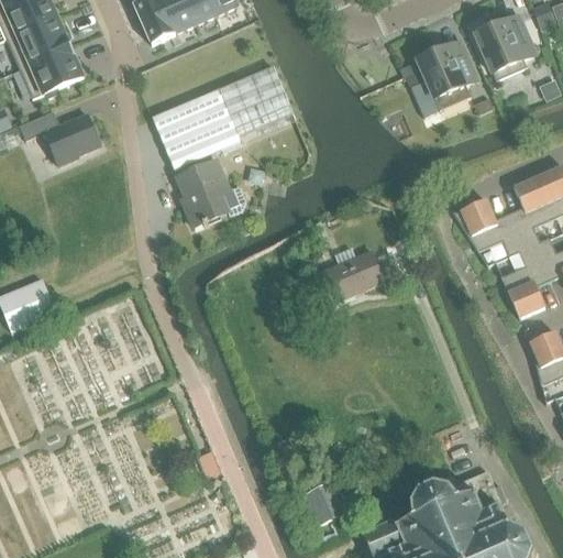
[(15,0),(0,7),(0,24),(7,39),(57,17),(51,0),(15,0)]
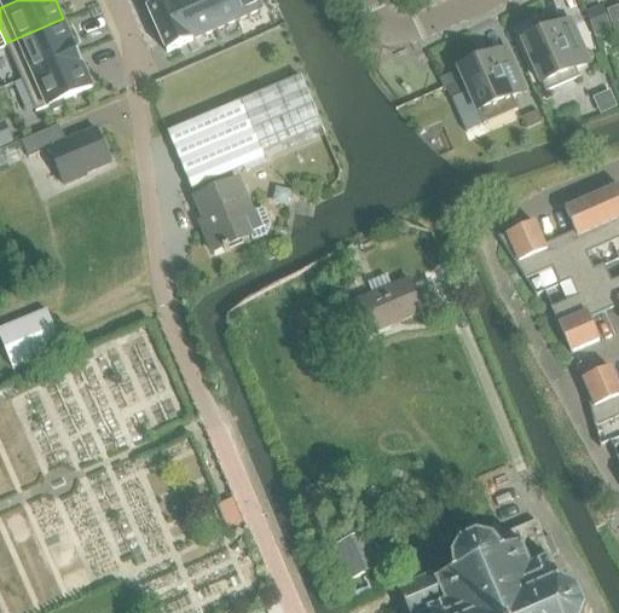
[(149,0),(146,1),(167,47),(191,36),(174,0),(149,0)]
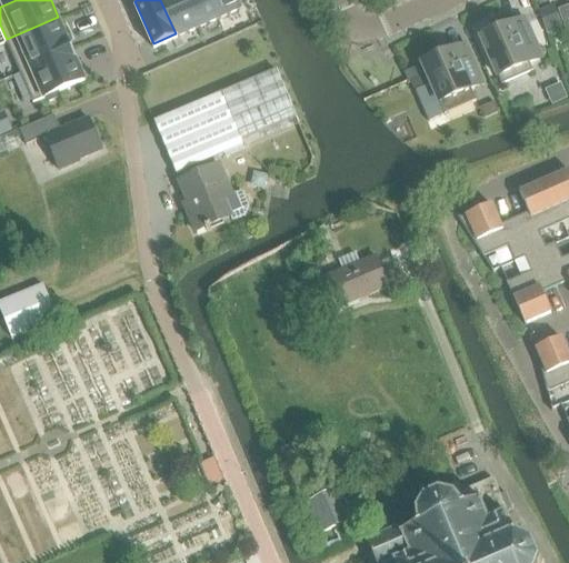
[(160,0),(176,33),(197,24),(185,0),(160,0)]
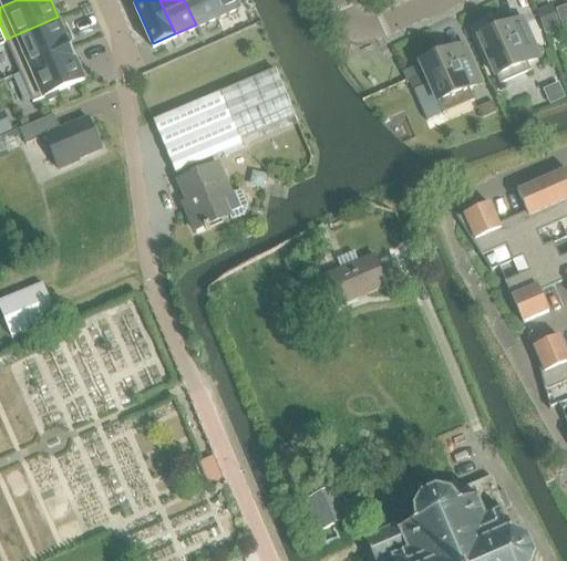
[(184,0),(196,24),(216,16),(208,0),(184,0)]
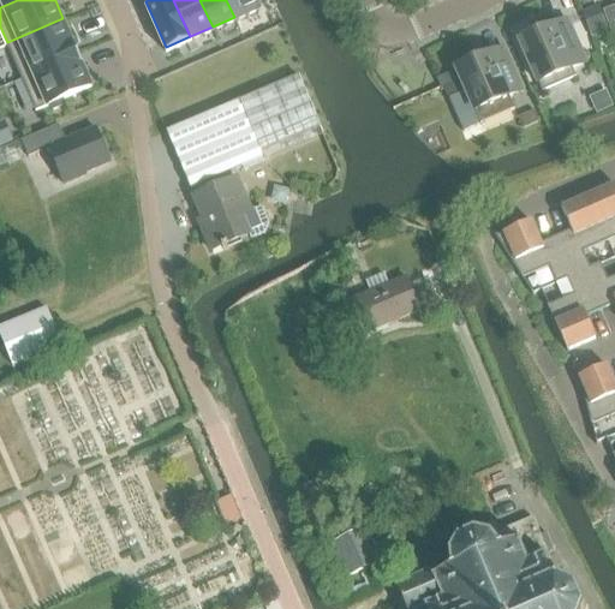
[(226,0),(234,17),(258,6),(255,0),(226,0)]
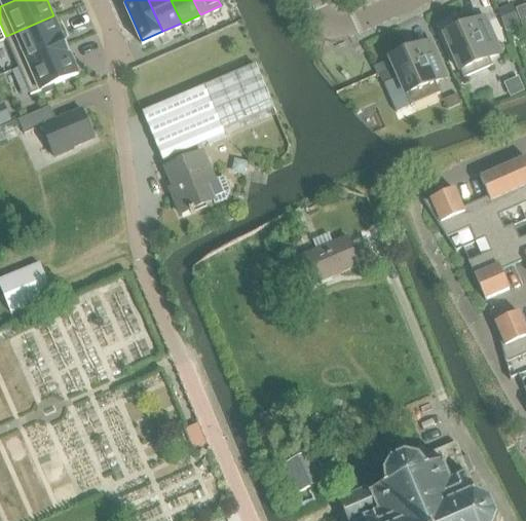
[(525,0),(516,5),(523,26),(525,24),(525,0)]
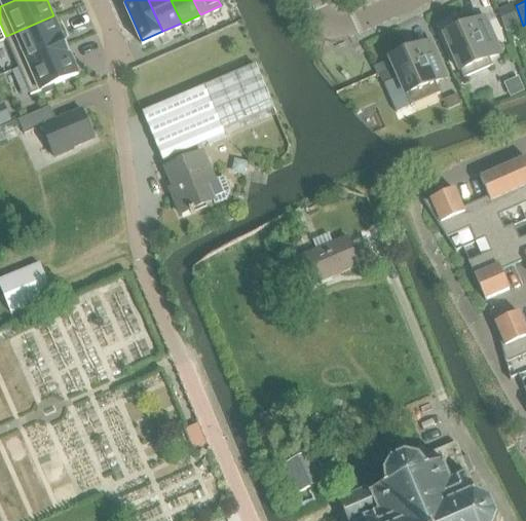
[(501,49),(485,13),(484,14),(486,19),(464,28),(462,24),(445,32),(463,75),(492,62),(489,54),(501,49)]
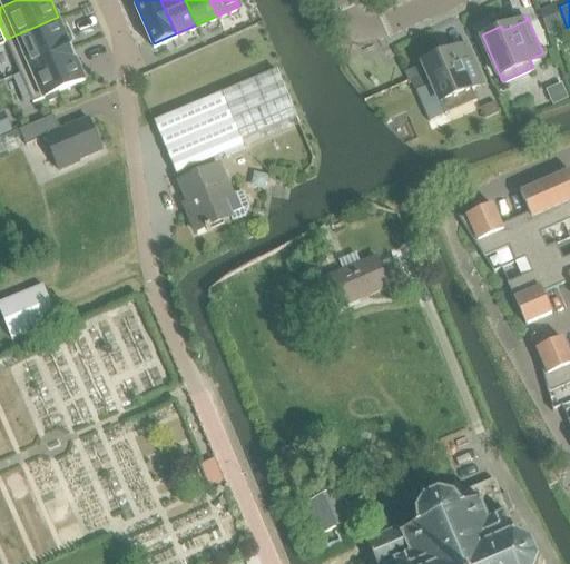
[(58,17),(7,39),(19,69),(21,68),(71,46),(67,36),(58,17)]
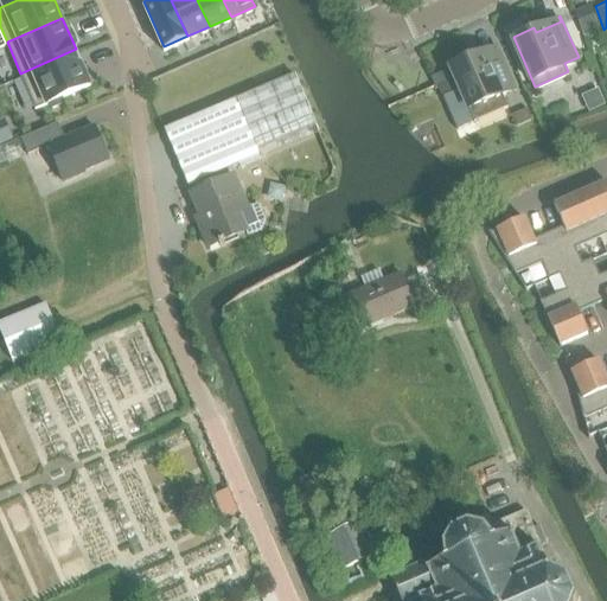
[(472,55),(451,64),(474,119),(508,103),(502,90),(516,84),(498,43),(496,44),(498,50),(474,61),(472,55)]
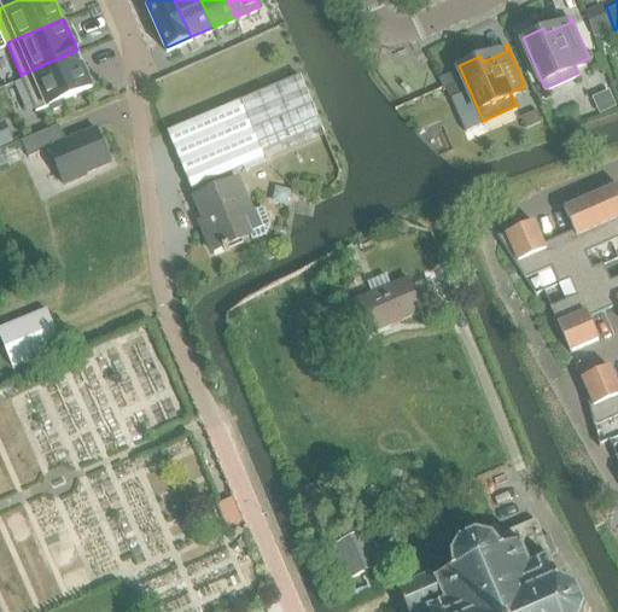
[(23,74),(21,75),(35,108),(51,102),(53,106),(65,100),(63,95),(92,83),(82,60),(77,50),(23,74)]
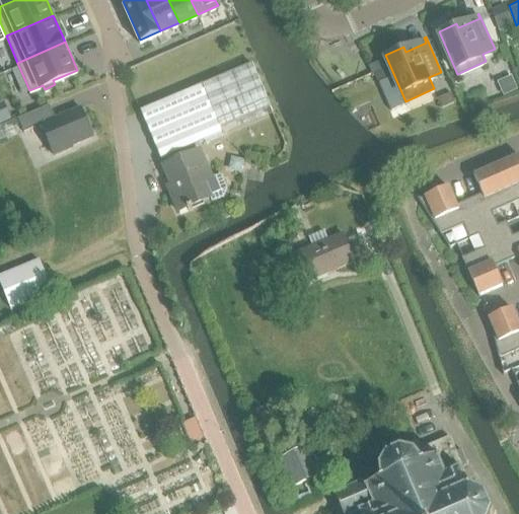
[(372,72),(374,71),(385,66),(381,56),(368,62),(372,70),(372,72)]
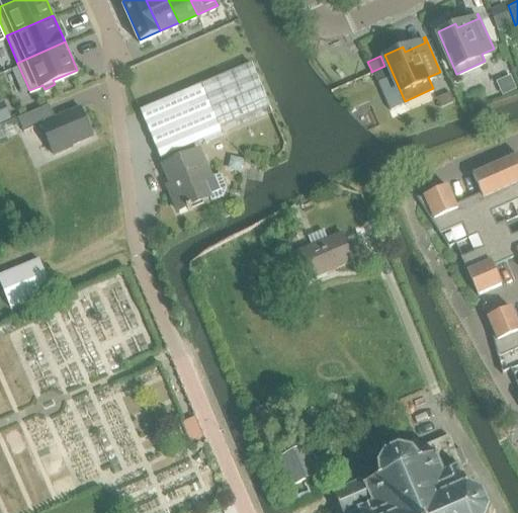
[(251,60),(140,106),(160,155),(222,130),(220,124),(269,103),(251,60)]
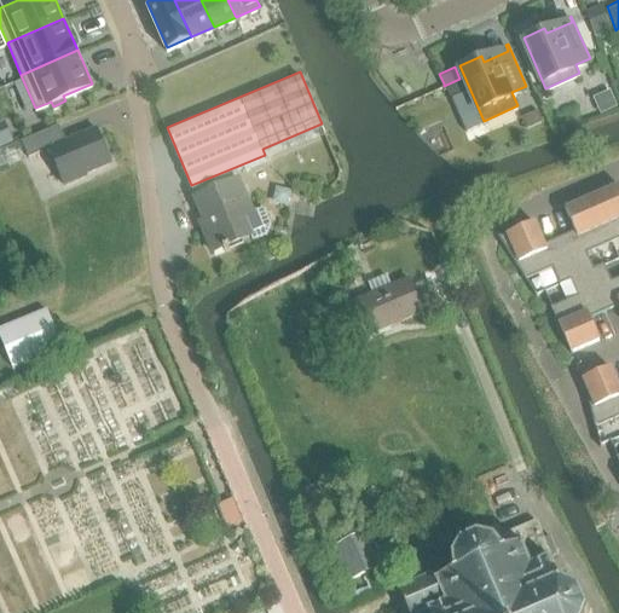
[(538,105),(521,113),(526,125),(543,117),(538,105)]
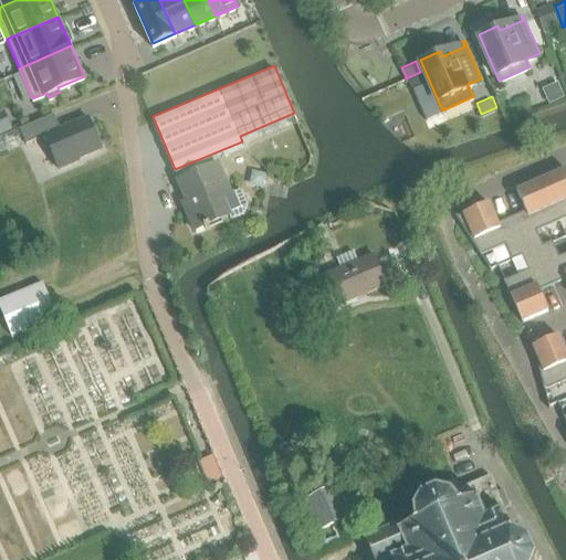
[(86,114),(59,125),(53,111),(19,125),(24,140),(44,133),(58,166),(77,157),(77,156),(101,146),(86,114)]
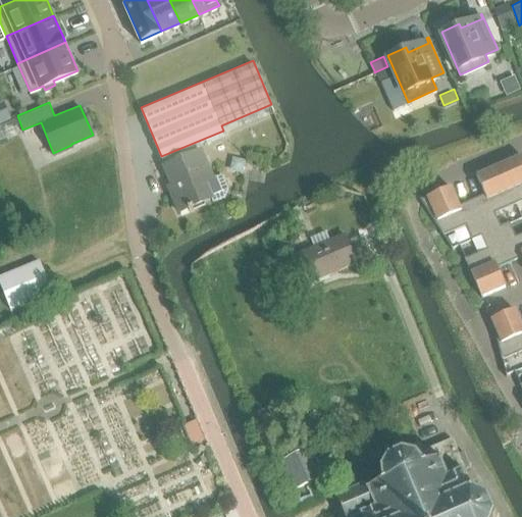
[(14,118),(0,123),(0,137),(18,130),(14,118)]
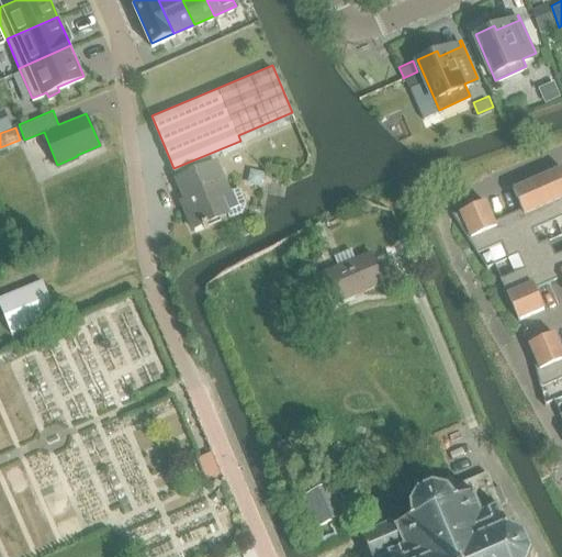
[(215,160),(176,177),(188,205),(184,208),(191,225),(201,222),(202,223),(206,221),(206,220),(227,211),(228,213),(239,208),(244,199),(237,184),(227,188),(215,160)]
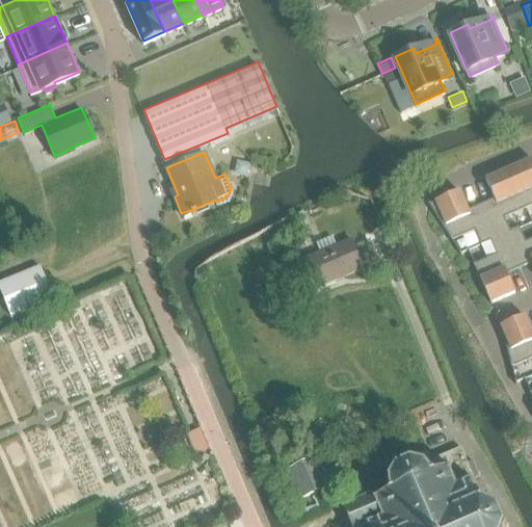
[(531,155),(509,166),(527,206),(531,204),(531,155)]
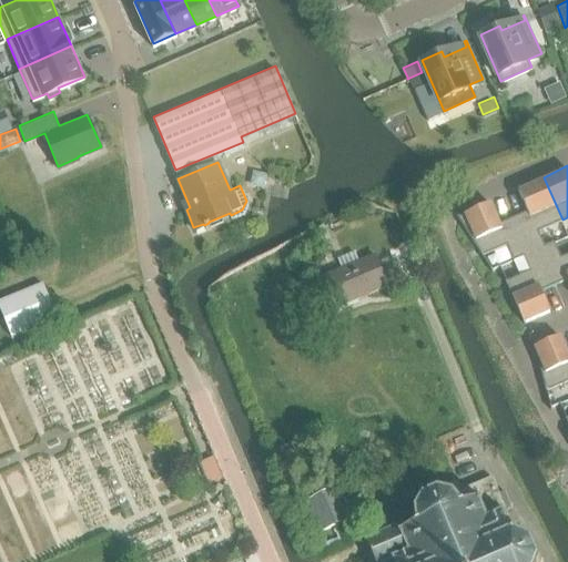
[(544,177),(518,187),(527,208),(514,214),(529,251),(539,247),(544,245),(537,231),(563,220),(544,177)]
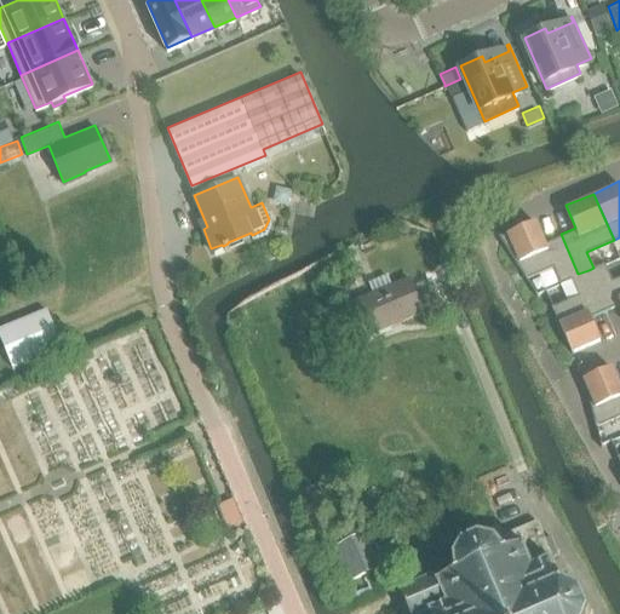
[(578,274),(561,234),(545,241),(535,218),(499,235),(526,276),(554,264),(561,282),(572,277),(578,274)]
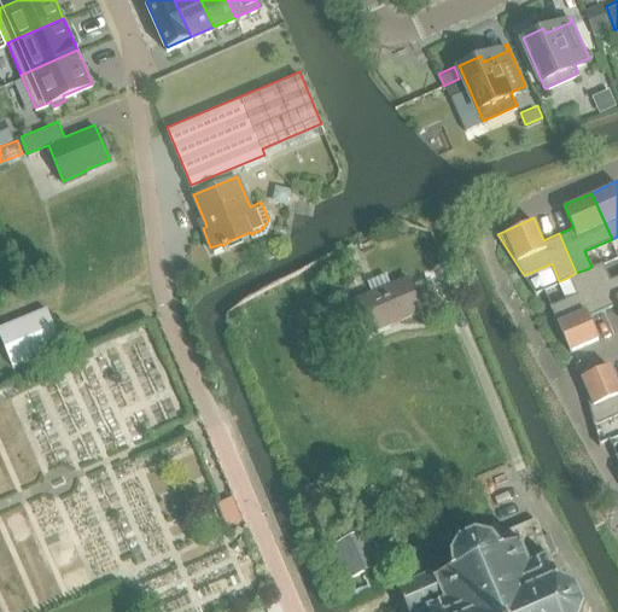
[(353,242),(339,249),(347,261),(359,254),(353,242)]
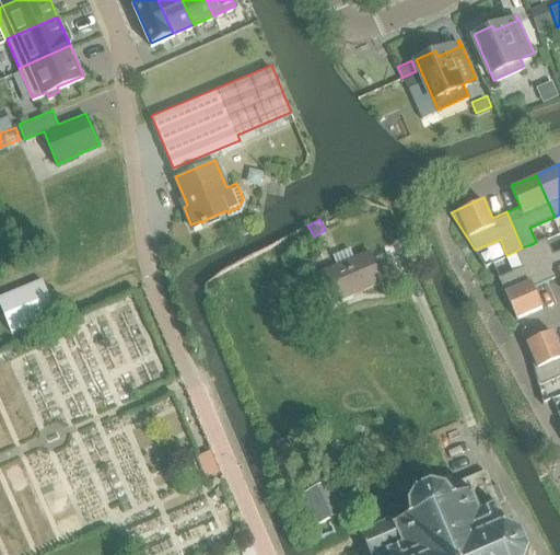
[(559,251),(552,254),(545,238),(536,242),(532,244),(547,278),(559,272),(559,251)]
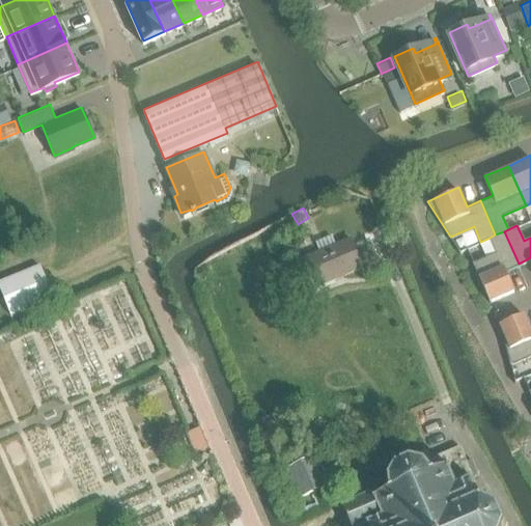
[(495,250),(472,260),(490,299),(513,288),(505,270),(519,264),(504,231),(495,234),(490,238),(495,250)]
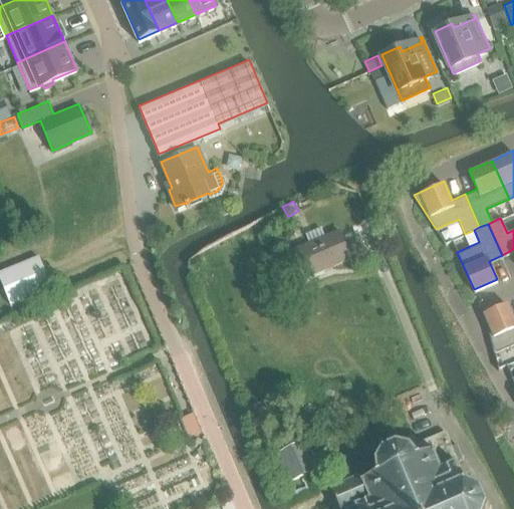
[(340,228),(323,235),(320,226),(304,233),(308,241),(286,250),(298,278),(351,256),(340,228)]
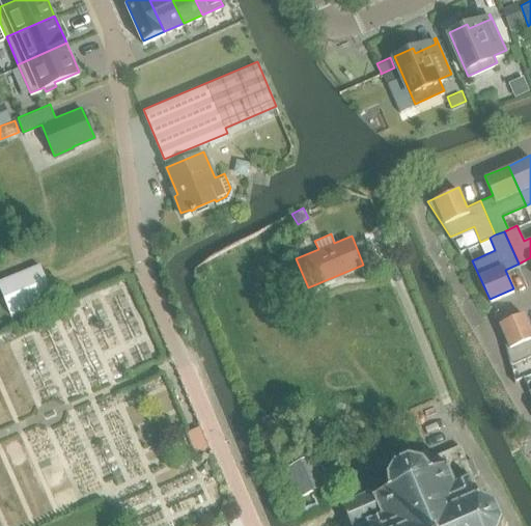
[(39,263),(0,278),(0,286),(10,313),(53,296),(39,263)]
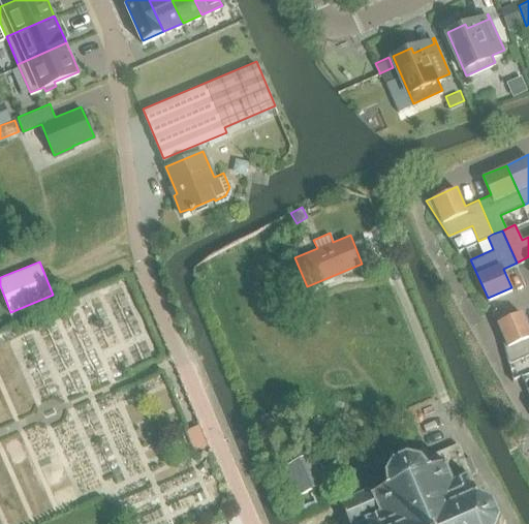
[(528,327),(522,310),(497,320),(508,362),(528,352),(528,327)]
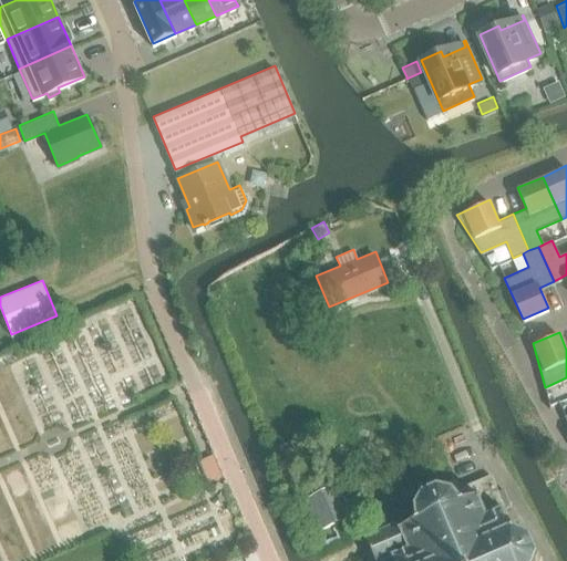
[(210,484),(223,478),(212,454),(199,458),(210,484)]
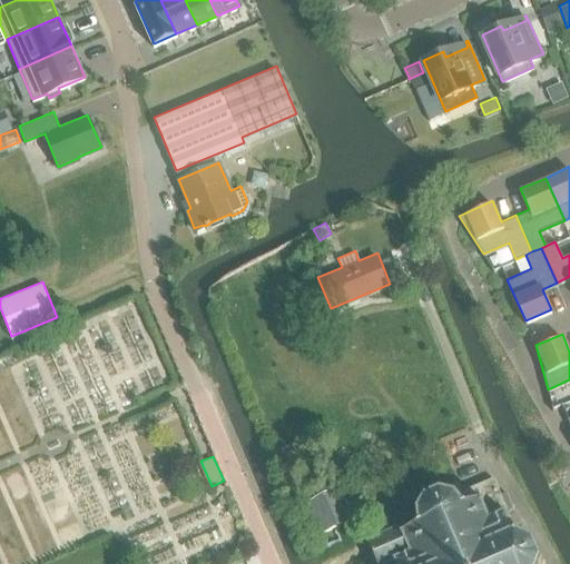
[(538,563),(541,558),(542,558),(543,558),(543,555),(542,555),(540,555),(534,541),(536,540),(537,538),(533,536),(533,537),(532,538),(516,532),(514,528),(513,530),(507,514),(509,513),(509,511),(510,511),(510,508),(512,507),(505,490),(500,492),(493,475),(455,491),(453,491),(452,493),(440,491),(440,490),(440,488),(435,488),(435,490),(435,492),(426,495),(425,494),(425,493),(422,495),(423,496),(424,497),(416,508),(415,508),(414,507),(414,511),(415,511),(416,512),(418,524),(402,530),(401,526),(366,540),(376,563),(382,563),(392,560),(393,562),(395,561),(396,563),(538,563)]
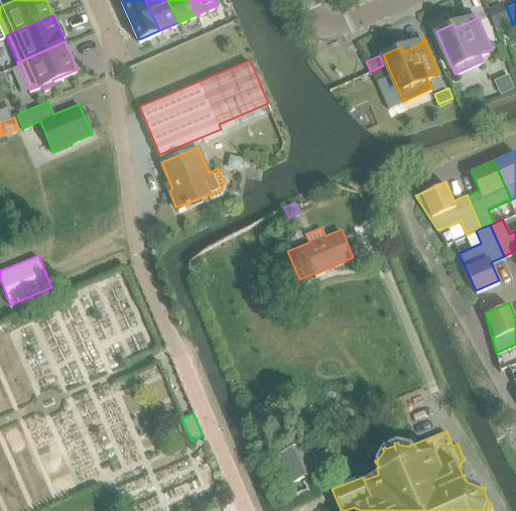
[(290,482),(317,470),(305,442),(278,455),(284,468),(281,470),(285,481),(289,479),(290,482)]
